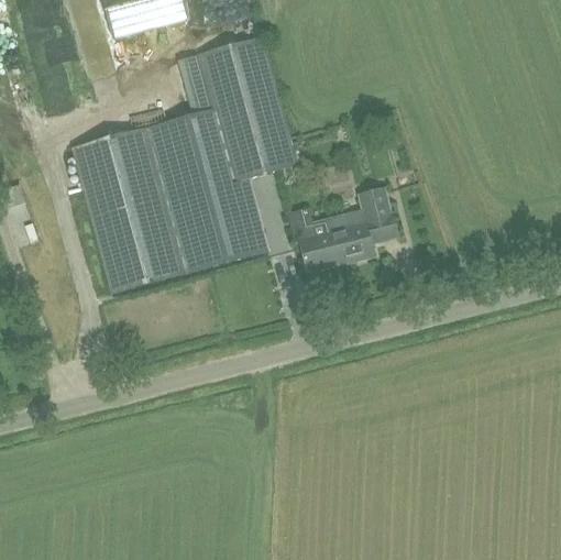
[(188,18),(183,0),(100,0),(111,39),(188,18)]
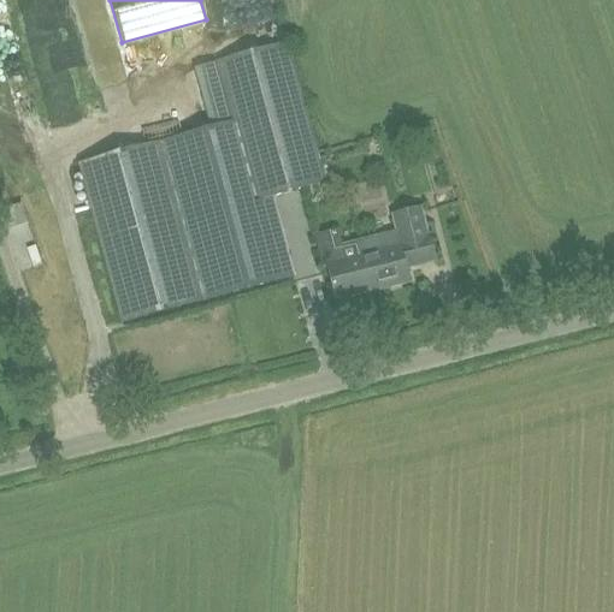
[(104,40),(83,46),(90,69),(111,61),(104,40)]
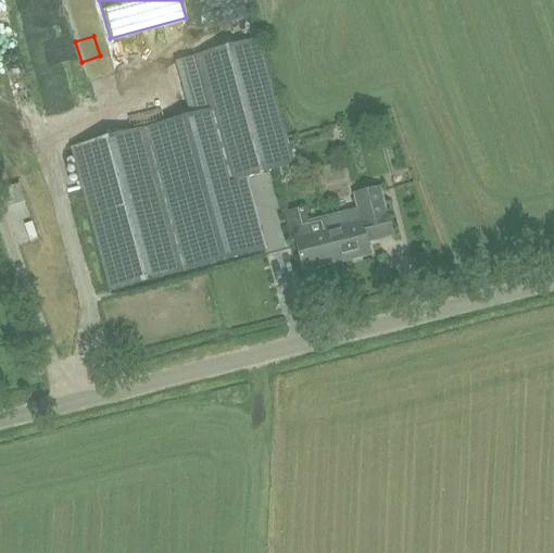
[(249,228),(260,225),(247,176),(293,164),(257,38),(193,55),(209,107),(142,126),(183,269),(253,249),(249,228)]
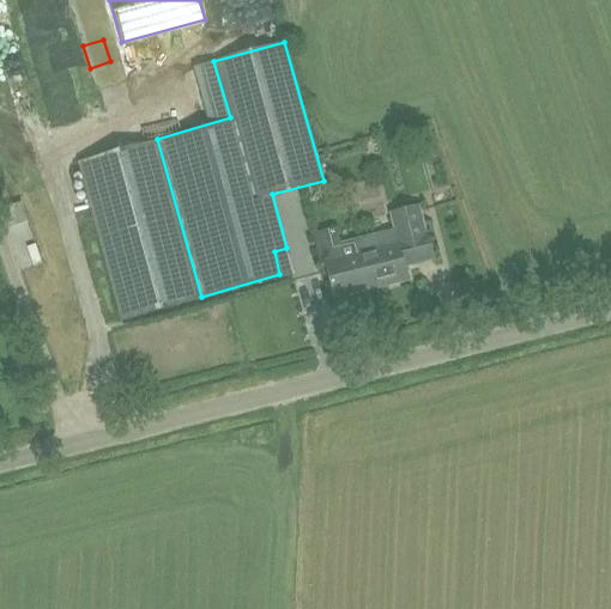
[(123,318),(201,297),(157,139),(79,160),(123,318)]
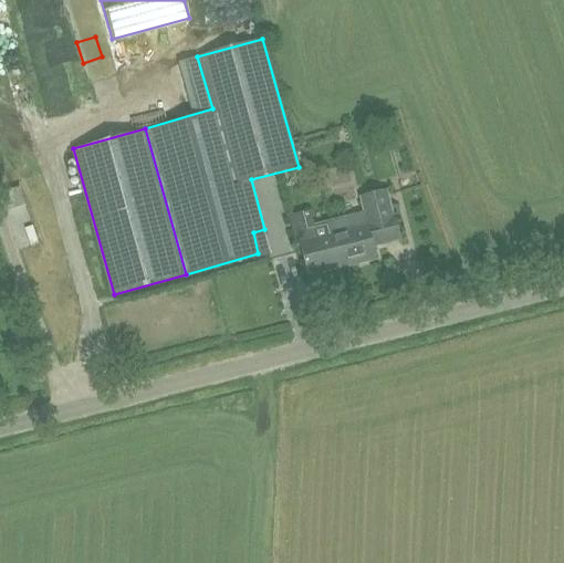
[(18,185),(4,189),(11,207),(23,202),(18,185)]
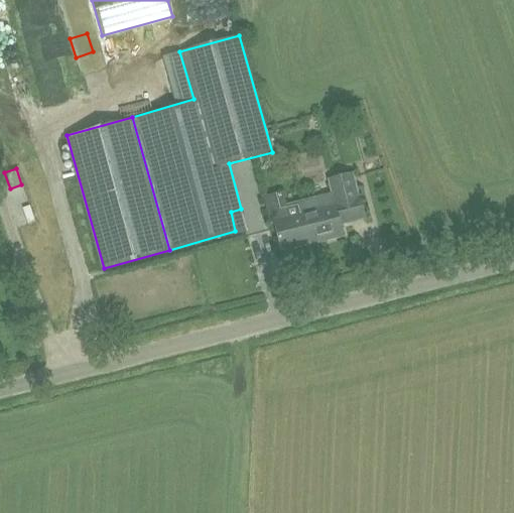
[(340,224),(364,218),(358,194),(357,194),(350,170),(325,177),(329,193),(295,202),(298,212),(286,215),(280,190),(262,196),(269,223),(272,222),(280,249),(325,237),(326,240),(343,235),(340,224)]
